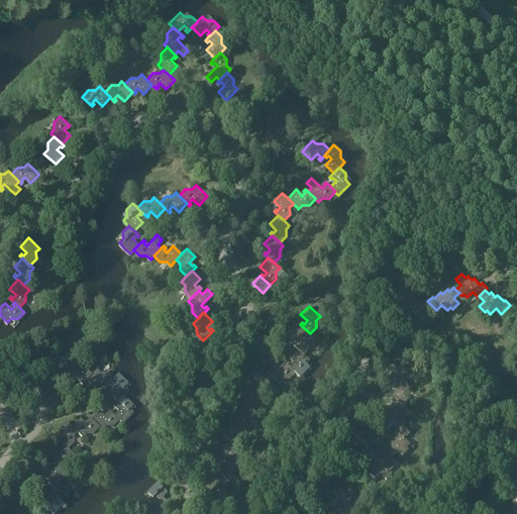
[(294,325),(289,330),(294,334),(300,340),(297,343),(296,342),(294,344),(298,348),(304,353),(310,347),(310,340),(314,336),(310,333),(302,326),(299,329),(294,325)]
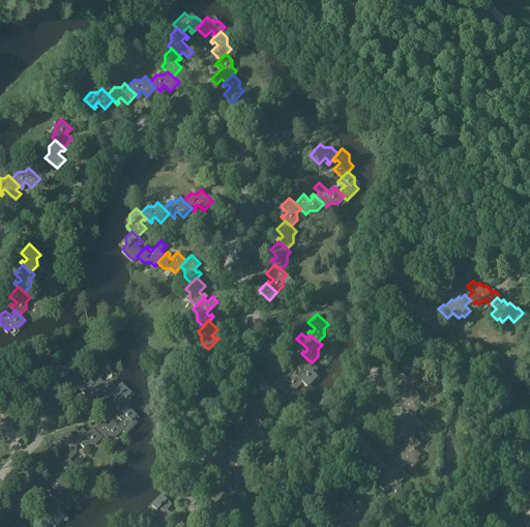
[(297,375),(297,376),(303,381),(302,381),(306,385),(307,385),(314,379),(314,372),(318,368),(312,362),(305,357),(297,366),(304,372),(301,376),(299,374),(297,375)]
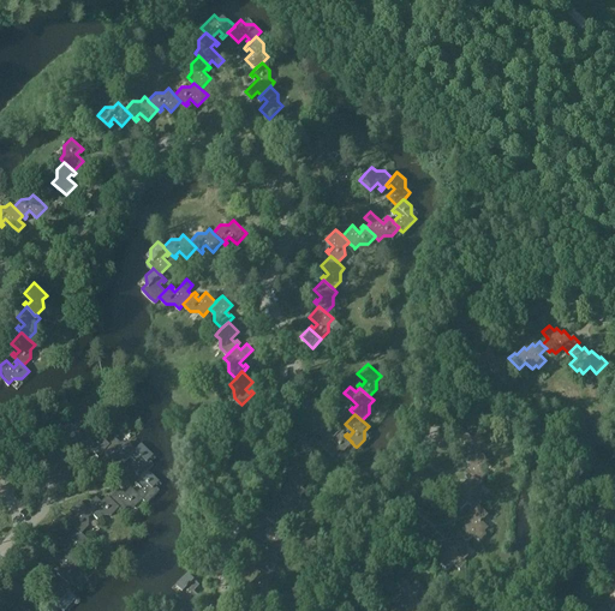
[(323,425),(317,431),(323,437),(318,441),(318,442),(326,448),(332,454),(336,449),(345,449),(351,442),(352,442),(345,436),(345,435),(340,430),(338,432),(340,435),(336,438),(328,431),(323,425)]
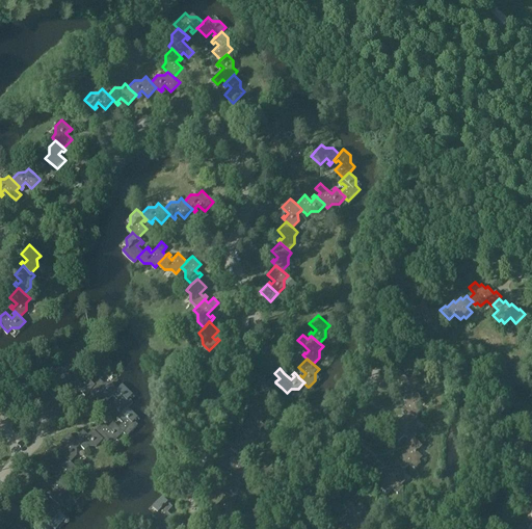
[(398,390),(401,393),(404,390),(411,397),(417,392),(413,388),(420,380),(413,374),(408,378),(401,371),(396,376),(404,385),(398,390)]
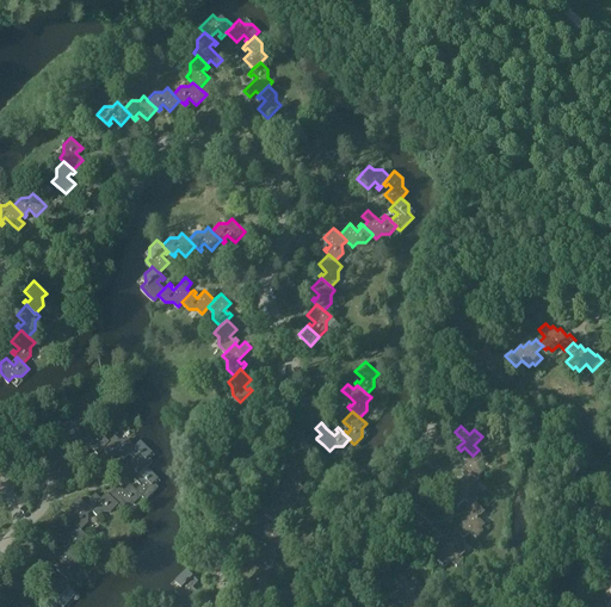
[(115,433),(107,440),(109,440),(102,447),(112,457),(119,450),(123,453),(121,454),(123,457),(128,452),(135,445),(134,445),(127,438),(118,438),(115,433)]
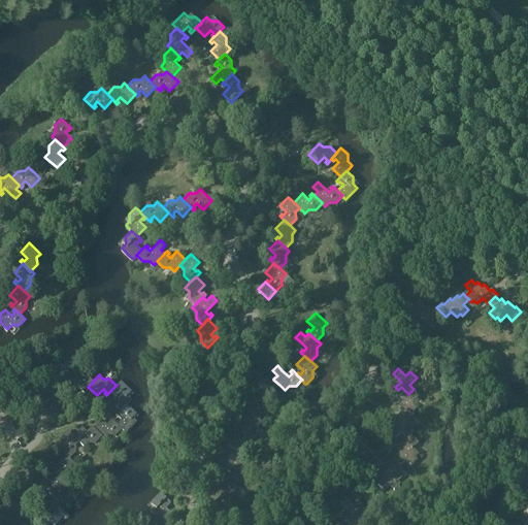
[(111,400),(120,408),(126,402),(126,403),(131,397),(127,393),(127,388),(127,386),(121,380),(116,385),(117,385),(110,391),(112,392),(114,391),(118,394),(111,400)]
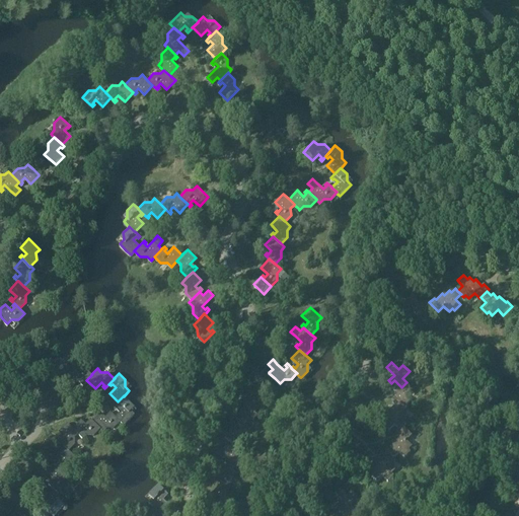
[(413,388),(406,382),(401,387),(394,380),(391,383),(390,384),(397,391),(392,397),(394,400),(398,396),(405,403),(410,399),(405,395),(413,388)]
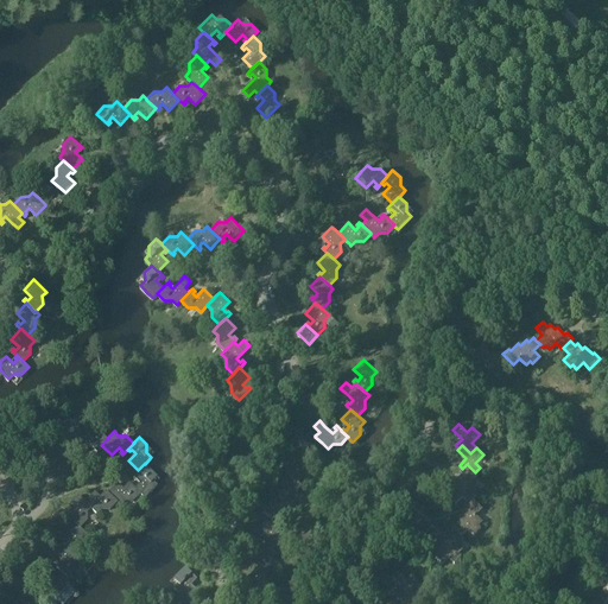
[(152,470),(145,464),(145,463),(138,470),(133,475),(135,477),(138,476),(141,478),(134,485),(134,487),(140,491),(140,493),(144,495),(145,496),(157,483),(152,478),(152,470)]
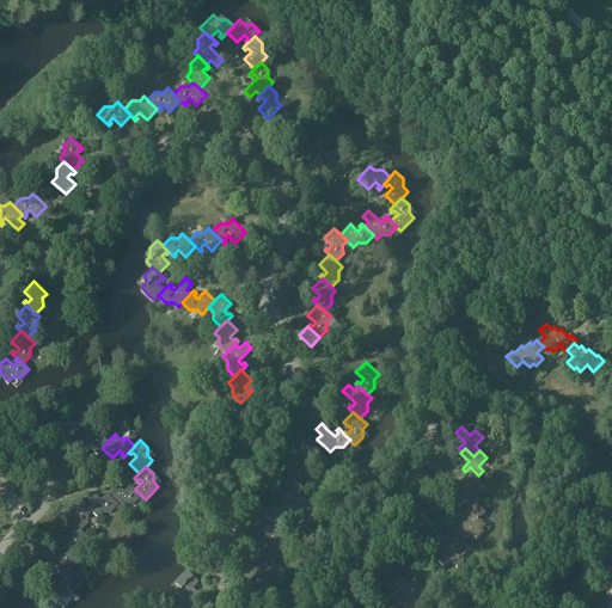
[(465,498),(471,504),(472,504),(476,501),(478,497),(476,495),(481,491),(473,485),(481,478),(478,476),(470,467),(465,472),(466,472),(464,474),(465,476),(458,483),(460,485),(454,491),(457,493),(452,498),(459,505),(465,498)]
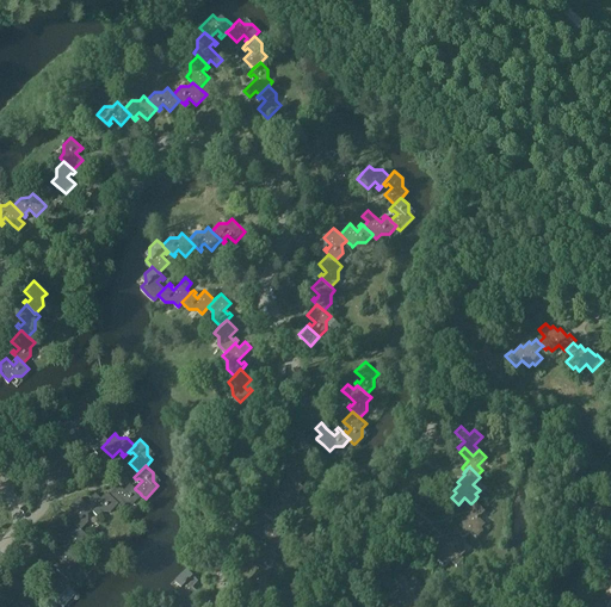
[(134,502),(141,495),(141,494),(135,489),(135,488),(129,483),(127,485),(129,487),(125,490),(118,483),(109,494),(117,502),(117,503),(121,507),(125,502),(134,502)]
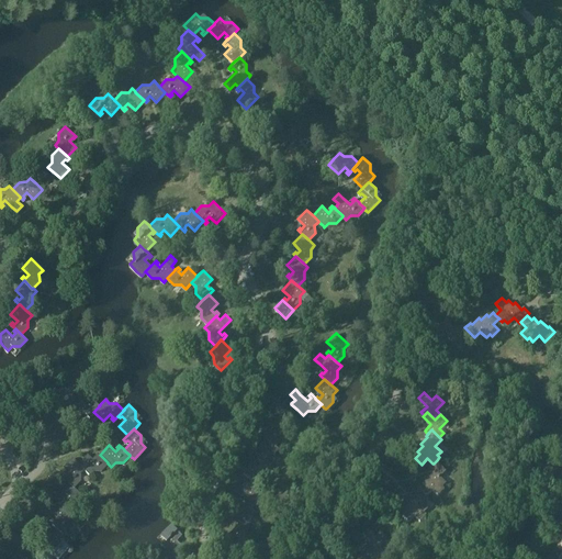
[(101,470),(108,464),(108,462),(100,455),(97,453),(96,455),(97,456),(93,459),(87,453),(78,462),(85,468),(83,469),(90,474),(93,470),(101,470)]
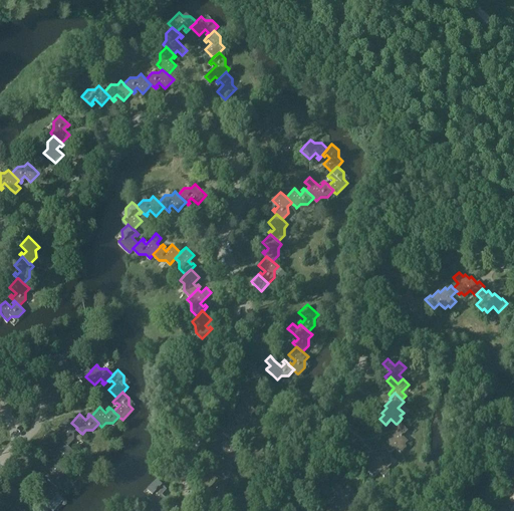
[(71,423),(66,418),(57,426),(64,432),(61,436),(59,434),(57,436),(61,440),(67,445),(73,439),(73,432),(76,429),(77,428),(71,423)]
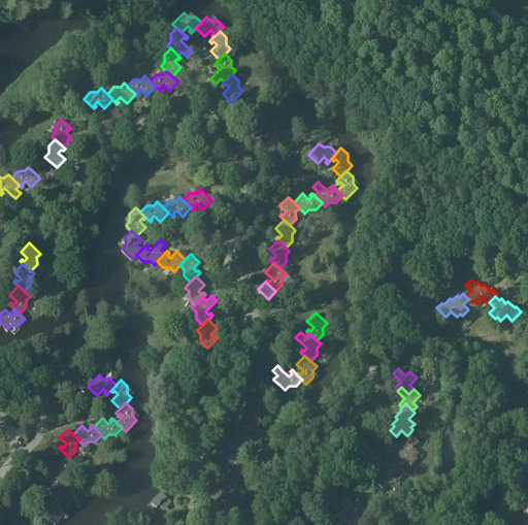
[(407,435),(406,435),(404,437),(406,438),(399,446),(401,448),(397,452),(399,454),(395,458),(401,464),(406,459),(411,464),(418,458),(416,456),(419,452),(414,447),(419,441),(410,432),(407,435)]
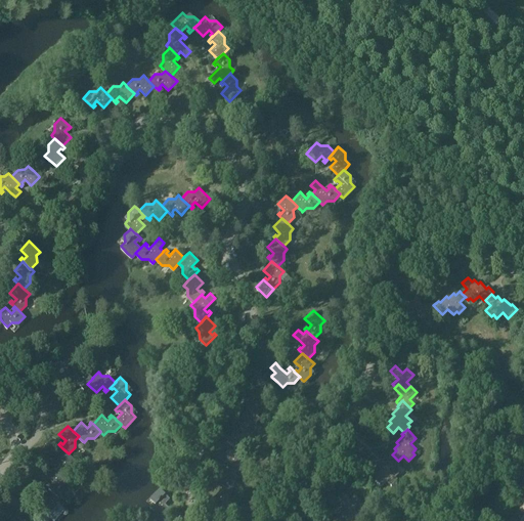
[(75,459),(69,453),(62,448),(54,457),(61,463),(58,466),(56,465),(54,467),(56,469),(64,476),(71,470),(71,463),(75,459)]
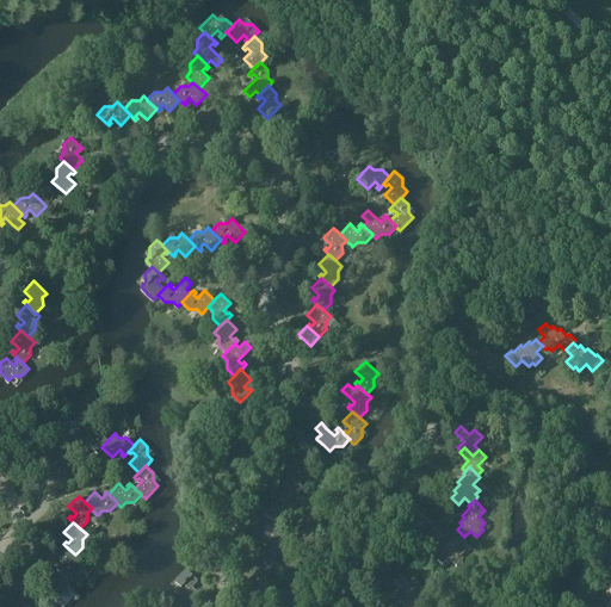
[(8,526),(0,530),(0,536),(11,531),(8,526)]
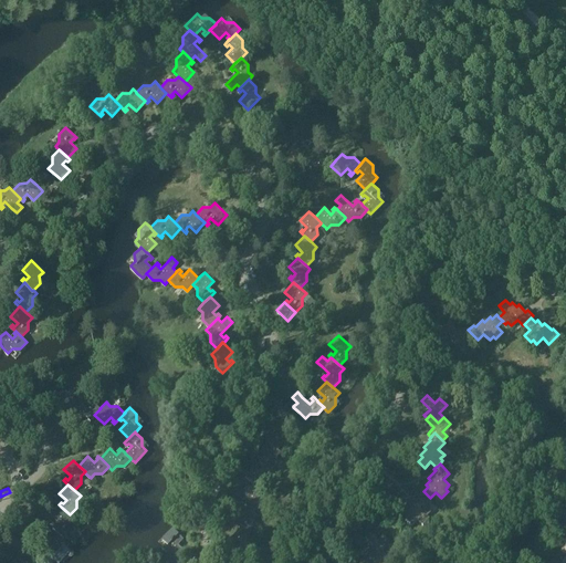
[(430,498),(423,491),(421,489),(416,494),(417,497),(410,503),(412,506),(407,510),(410,513),(405,518),(411,523),(417,518),(423,523),(430,517),(427,514),(431,511),(425,504),(431,499),(430,498)]
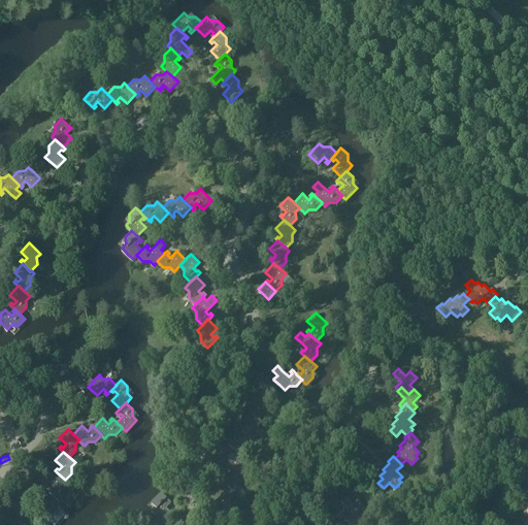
[(48,491),(53,495),(59,500),(65,494),(65,487),(69,483),(65,480),(57,472),(48,481),(56,487),(53,491),(51,489),(48,491)]
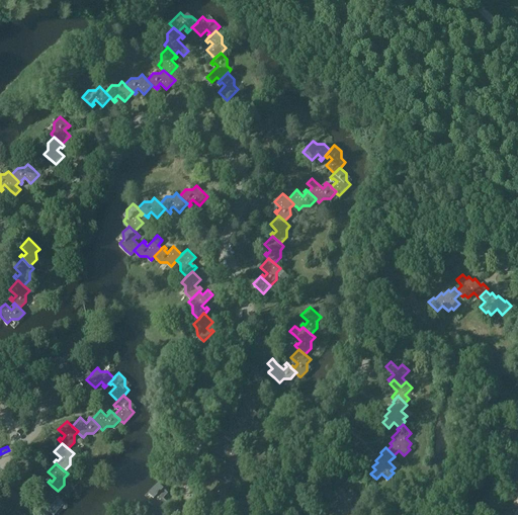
[(152,496),(148,500),(154,505),(160,510),(168,501),(161,495),(164,492),(166,494),(168,492),(158,482),(152,489),(152,496)]
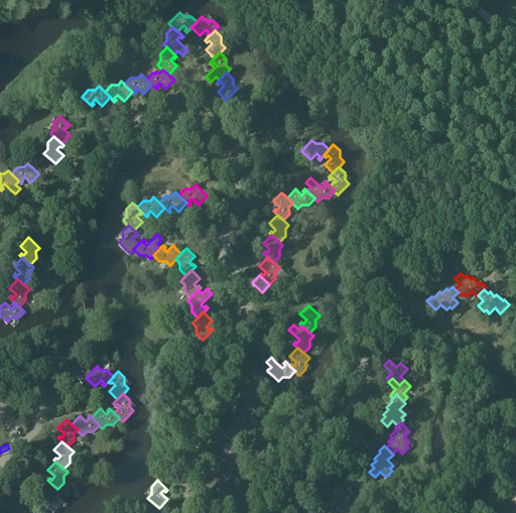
[(51,484),(43,492),(50,498),(47,502),(45,500),(43,502),(51,509),(53,511),(59,505),(59,500),(59,498),(63,494),(57,489),(51,484)]
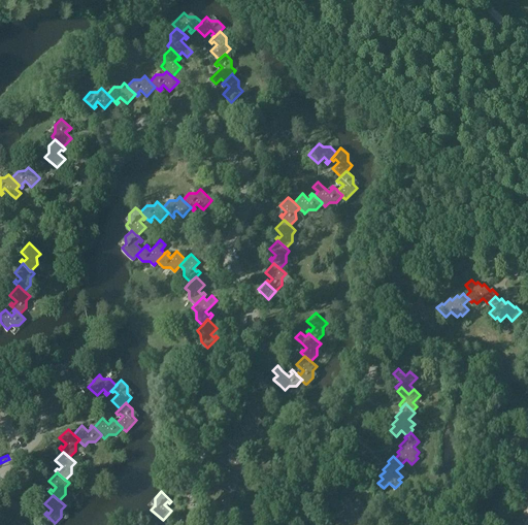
[(343,514),(345,516),(347,517),(350,514),(357,520),(361,516),(357,511),(364,503),(358,497),(353,502),(345,495),(341,500),(349,507),(343,514)]
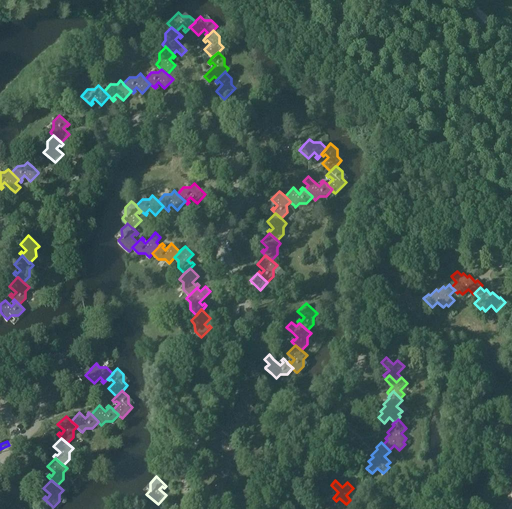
[(352,508),(356,505),(350,500),(346,504),(339,498),(336,501),(335,500),(334,502),(341,508),(352,508)]
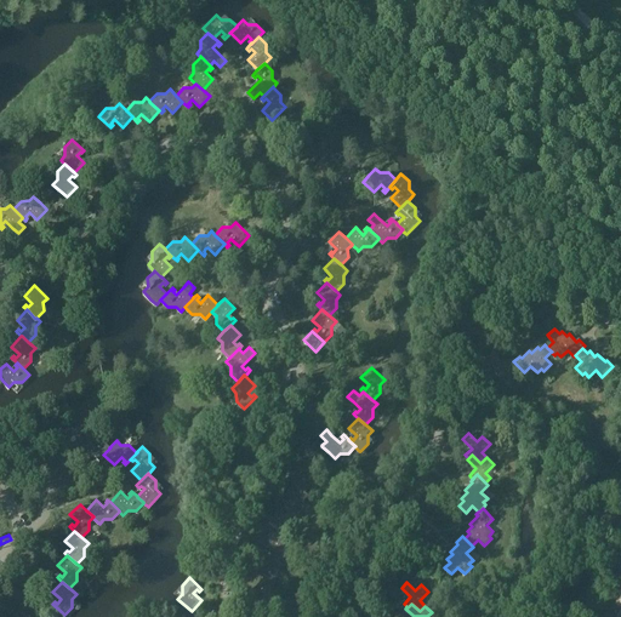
[(177,616),(191,616),(192,616),(193,616),(195,616),(197,616),(192,611),(184,605),(177,612),(177,616)]
